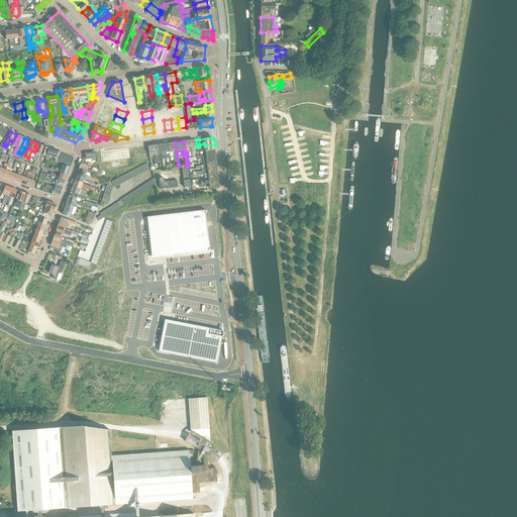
[(176,169),(178,169),(178,165),(175,142),(169,143),(170,157),(174,157),(175,161),(176,169)]
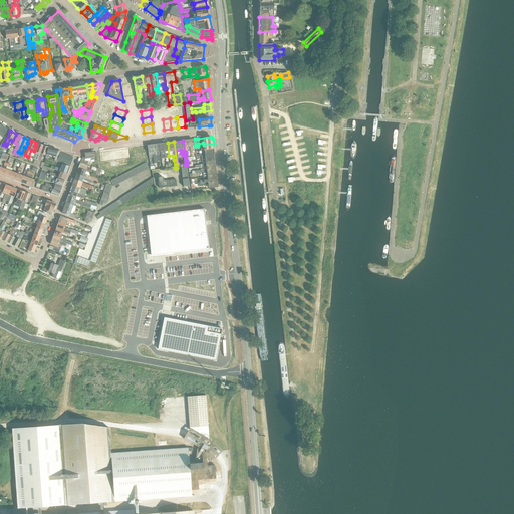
[(33,165),(36,166),(43,146),(38,144),(33,159),(35,159),(33,165)]
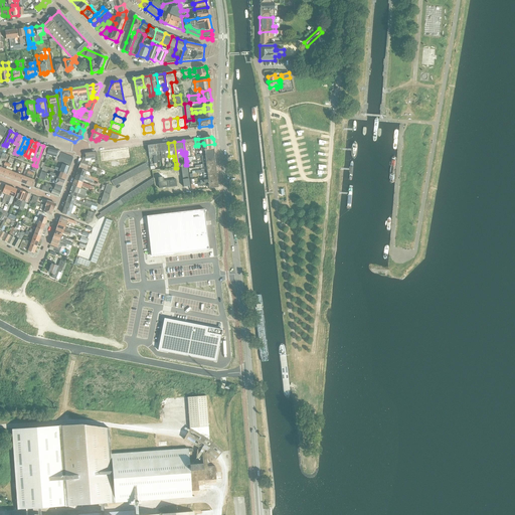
[(43,146),(36,166),(39,167),(40,162),(43,154),(45,155),(48,148),(43,146)]
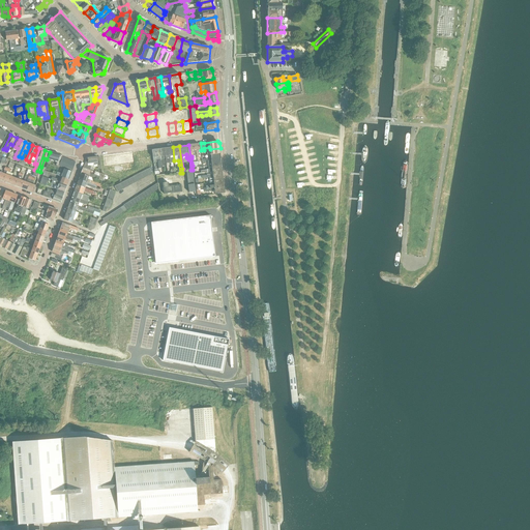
[(51,152),(47,163),(49,164),(50,159),(55,160),(55,162),(57,163),(56,166),(59,167),(59,166),(62,156),(62,155),(60,154),(51,152)]
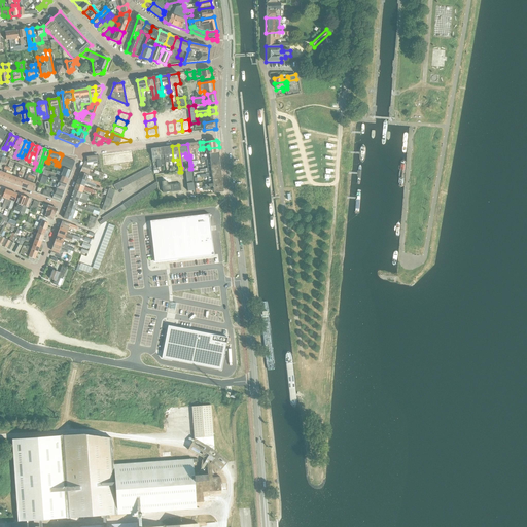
[(132,151),(125,152),(126,163),(133,162),(132,151)]
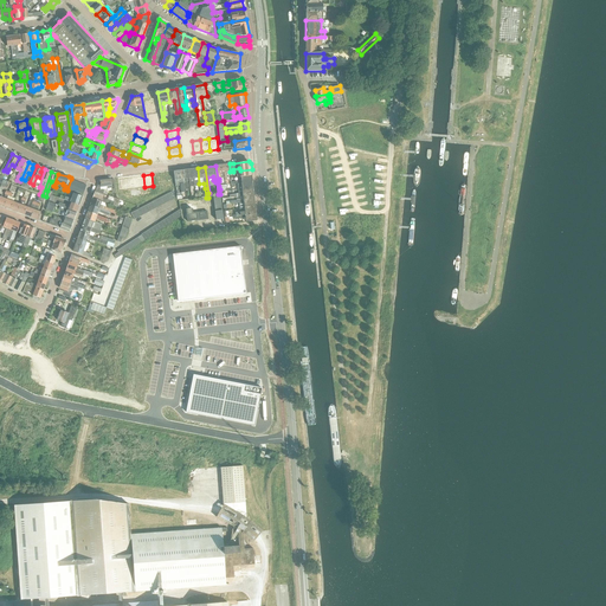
[(143,175),(135,176),(136,188),(144,187),(143,175)]
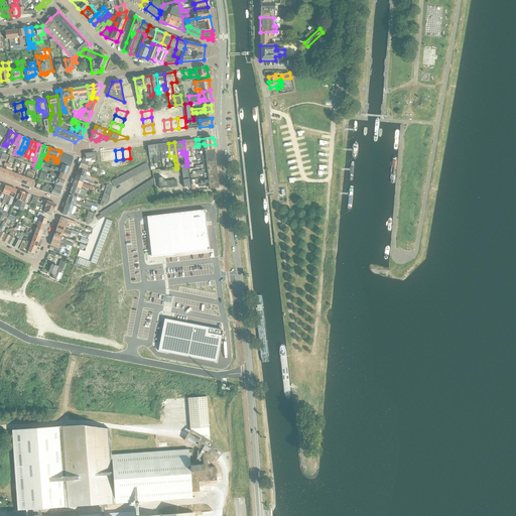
[(108,151),(109,161),(116,160),(115,150),(108,151)]
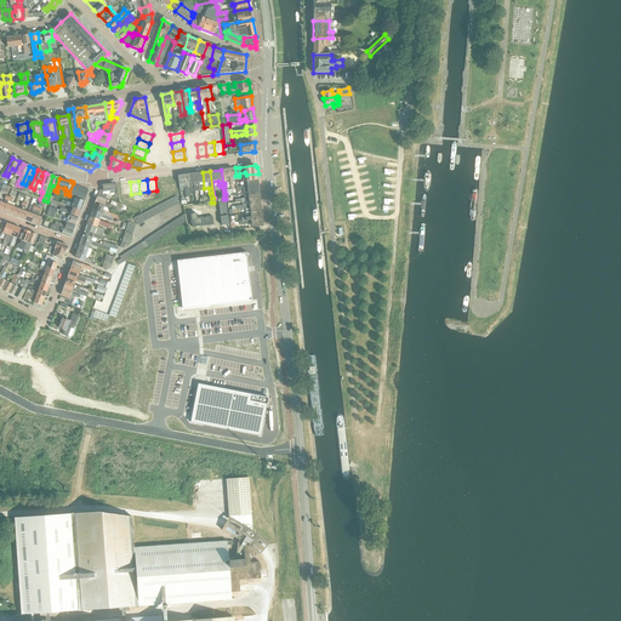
[(130,182),(121,183),(123,195),(131,194),(130,182)]
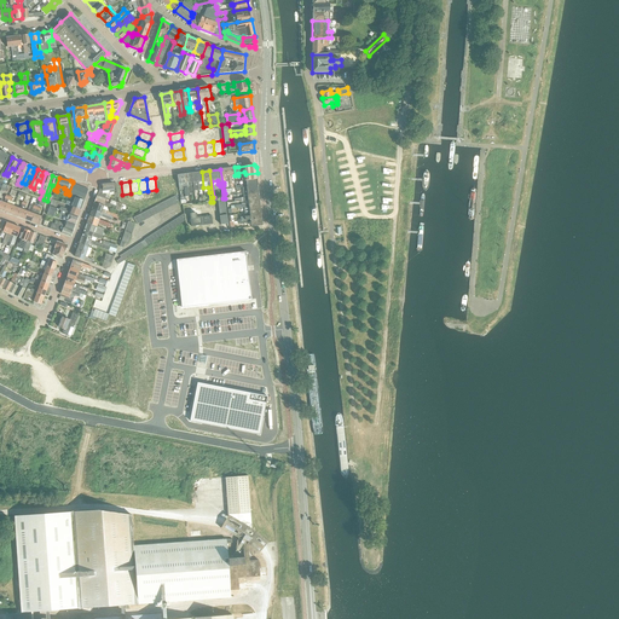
[(119,196),(116,183),(103,185),(103,187),(104,191),(109,190),(109,192),(114,191),(114,197),(119,196)]
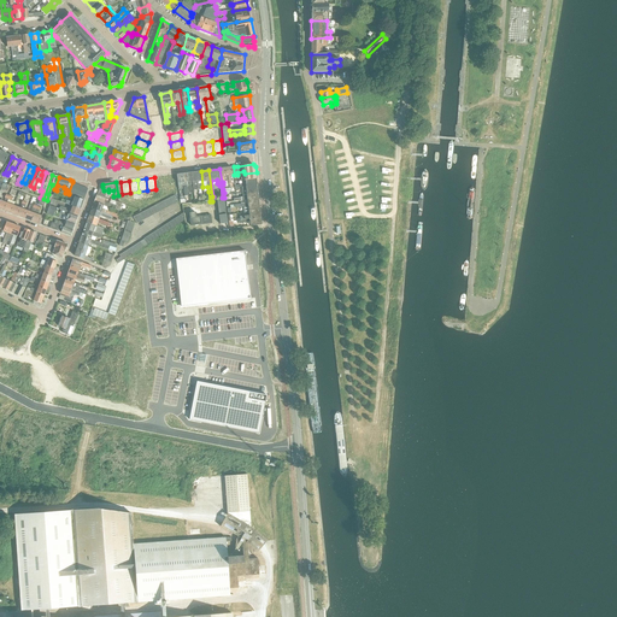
[(98,194),(94,201),(104,205),(119,211),(123,203),(117,201),(116,205),(105,201),(106,198),(101,195),(98,194)]
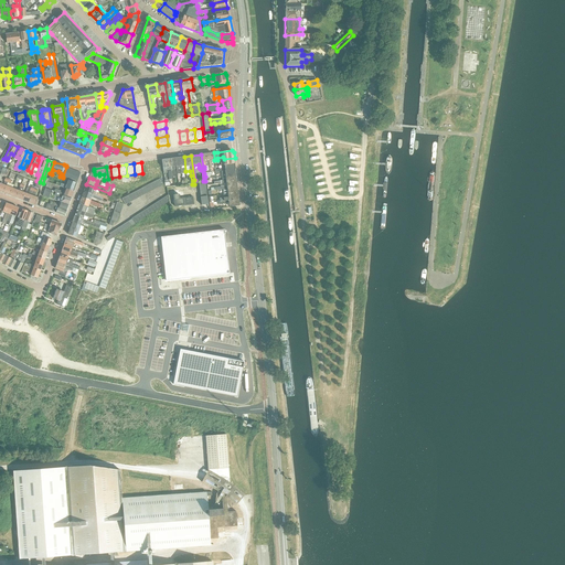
[(123,199),(126,204),(163,184),(160,179),(123,199)]
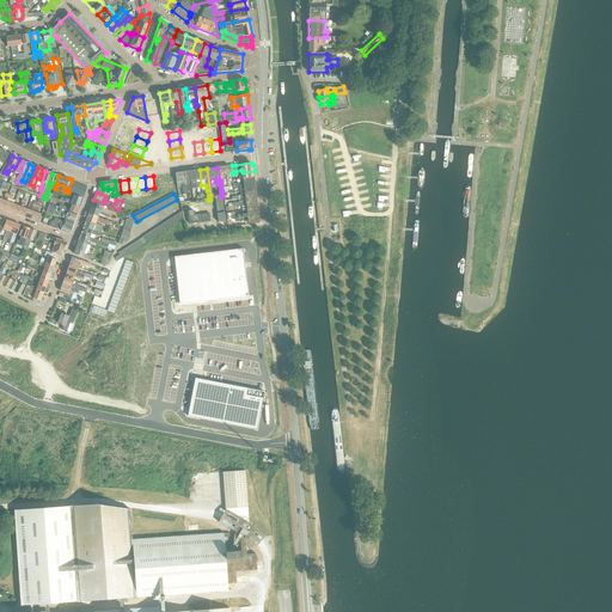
[(67,202),(71,204),(80,207),(83,199),(74,195),(72,201),(66,199),(65,202),(67,202)]
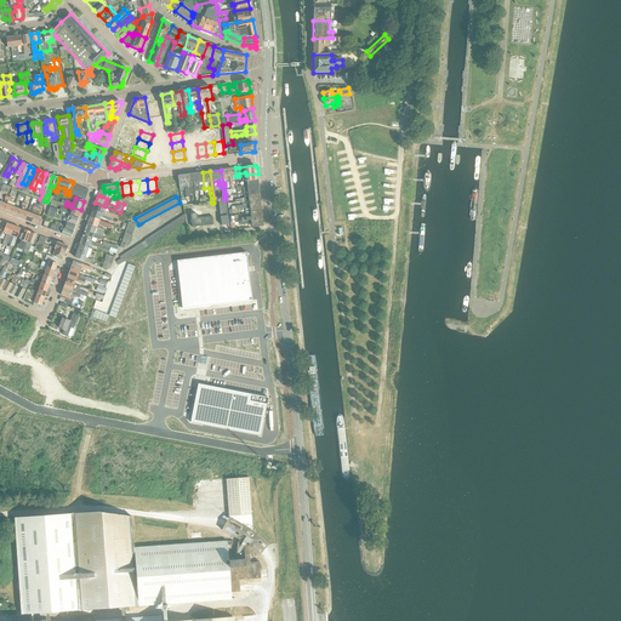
[(226,200),(222,200),(218,200),(222,226),(229,224),(226,200)]
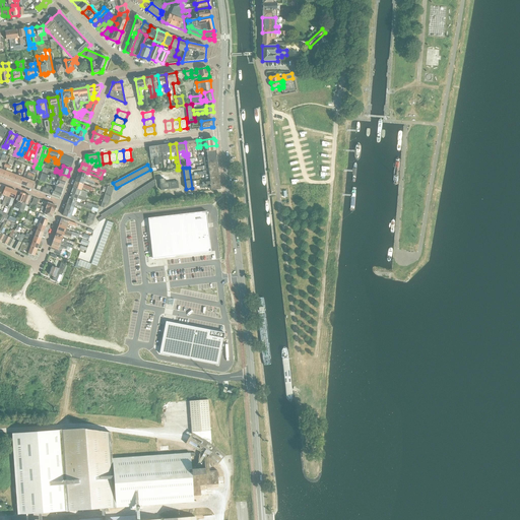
[(6,171),(3,178),(9,180),(11,173),(12,170),(10,170),(7,169),(6,171)]
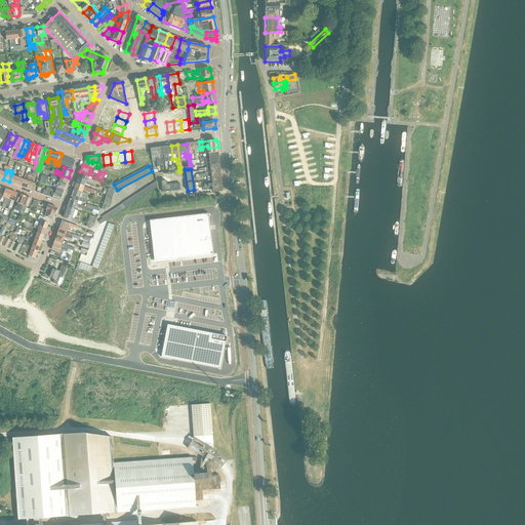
[(15,184),(22,186),(24,179),(21,178),(24,172),(21,171),(18,174),(17,177),(15,184)]
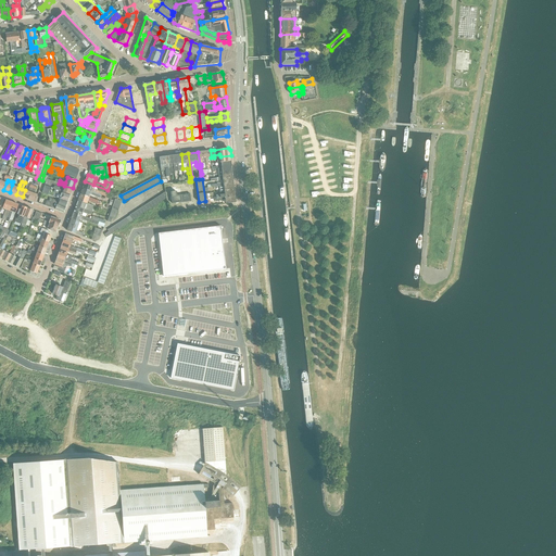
[(85,181),(83,188),(101,196),(101,194),(106,197),(108,194),(92,188),(93,185),(85,181)]
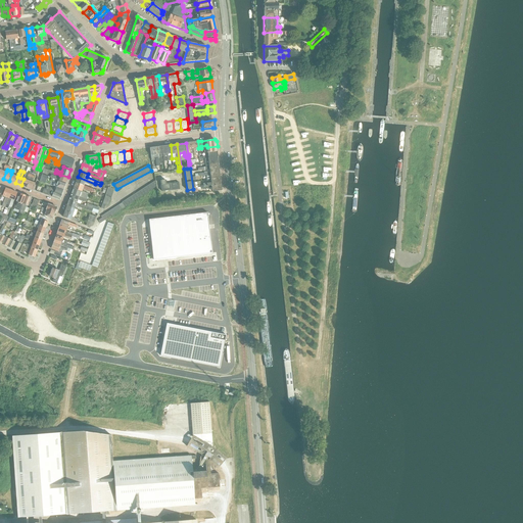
[(9,181),(15,183),(17,177),(11,174),(9,181)]
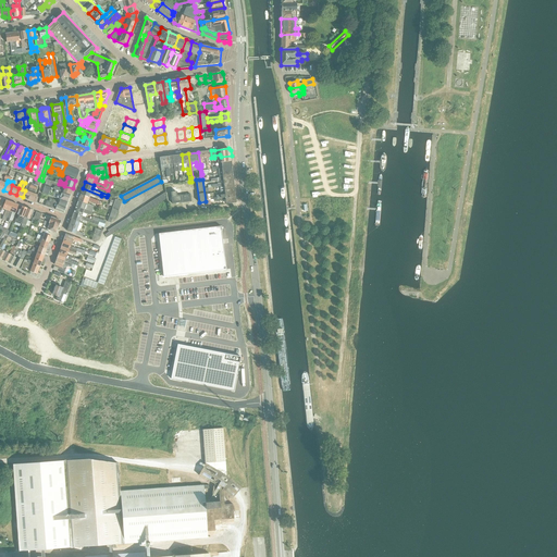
[(32,193),(28,199),(35,201),(37,195),(35,194),(37,187),(34,186),(33,189),(32,193)]
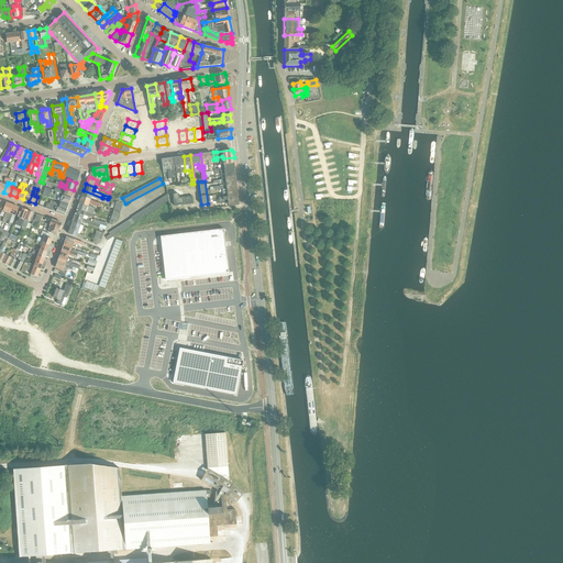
[(55,191),(72,197),(74,190),(65,188),(64,191),(55,188),(54,190),(55,191)]
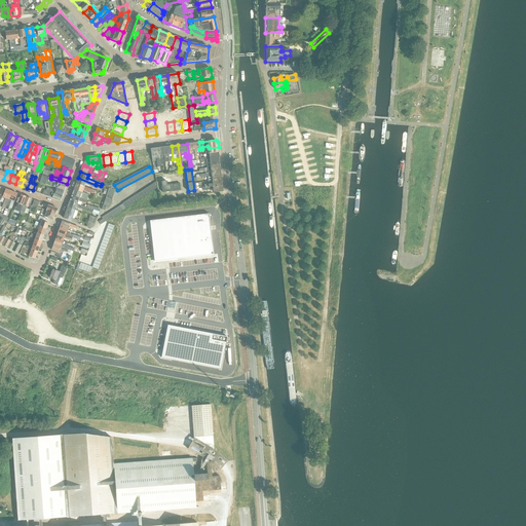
[(78,178),(76,184),(84,186),(85,184),(95,187),(96,185),(78,178)]
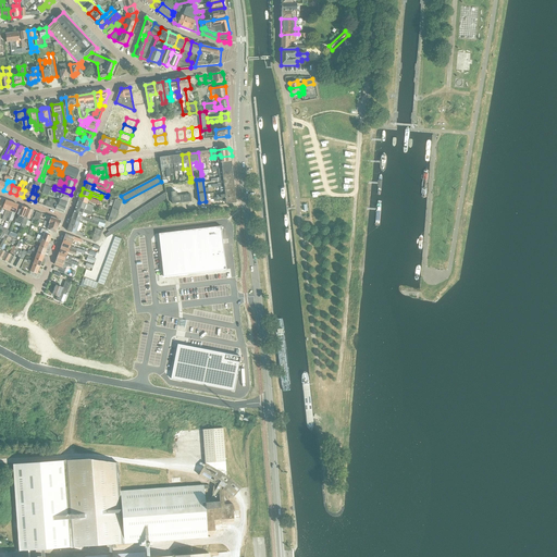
[(54,189),(53,193),(61,195),(60,199),(67,202),(71,195),(54,189)]
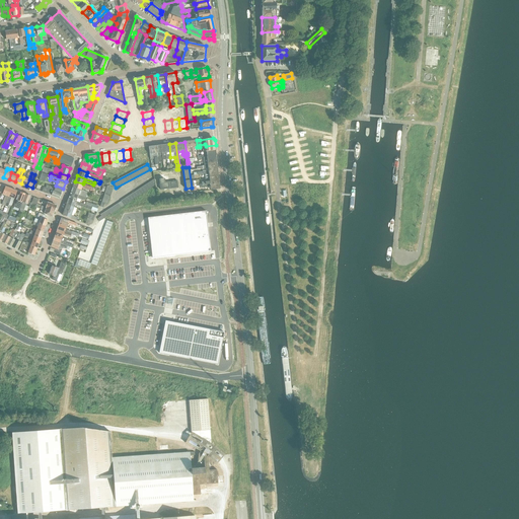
[(21,183),(26,186),(29,179),(23,177),(21,183)]
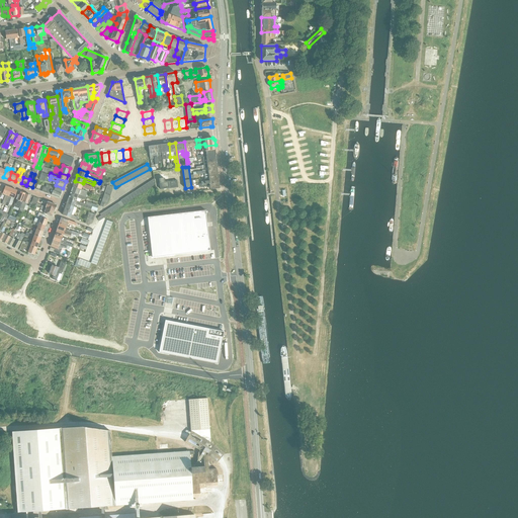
[(169,188),(178,187),(177,180),(165,182),(165,178),(160,179),(160,183),(161,189),(169,188)]
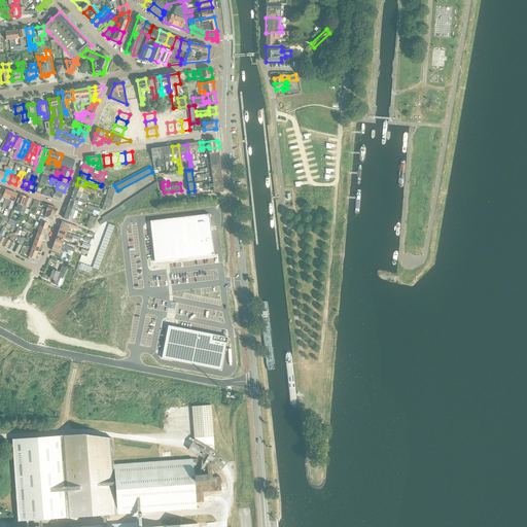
[(100,222),(101,224),(159,187),(157,182),(124,204),(103,218),(104,219),(100,222)]
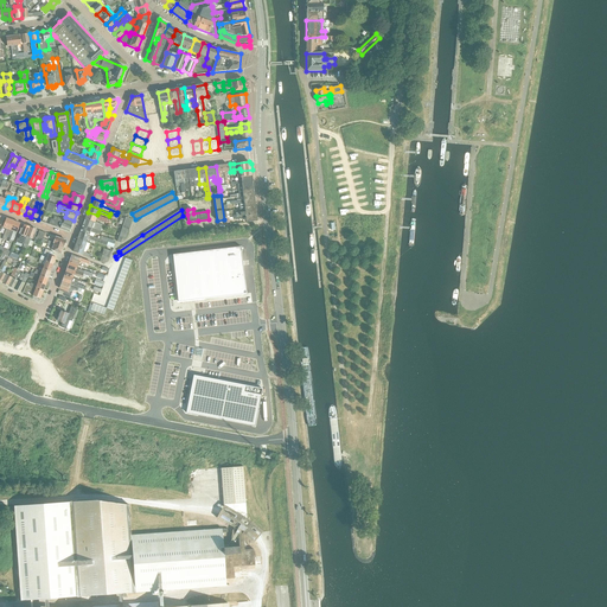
[(88,212),(85,218),(96,222),(97,218),(109,223),(110,219),(97,215),(88,212)]
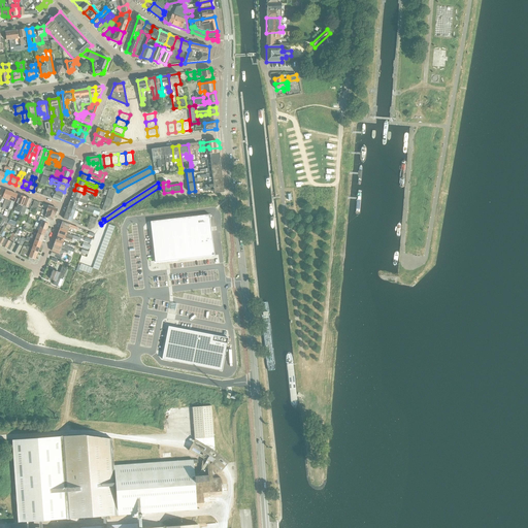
[(47,188),(46,191),(62,197),(64,192),(57,189),(56,191),(47,188)]
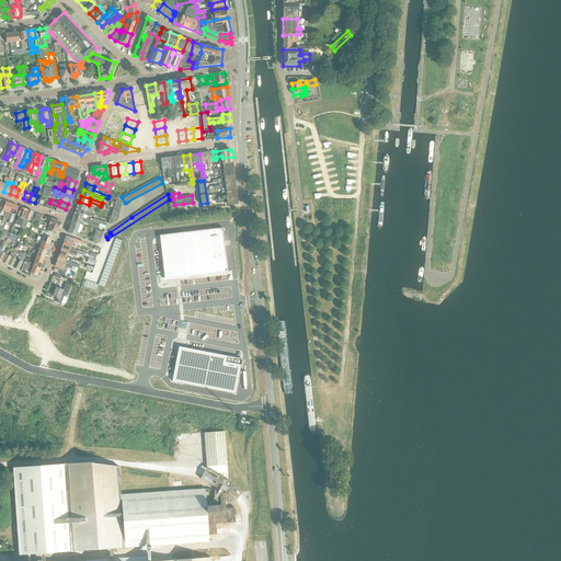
[(117,201),(113,210),(119,213),(124,203),(117,201)]
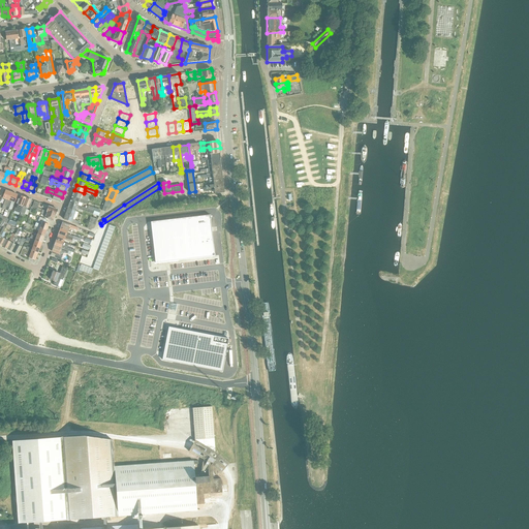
[(2,209),(5,210),(11,192),(6,190),(3,198),(5,199),(2,209)]
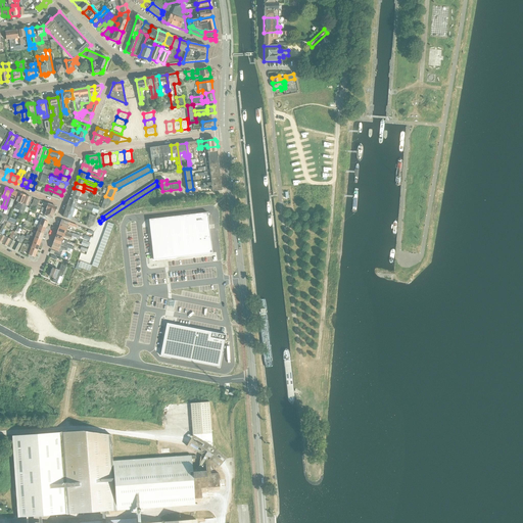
[(44,188),(42,193),(59,199),(60,199),(61,195),(46,189),(44,188)]
